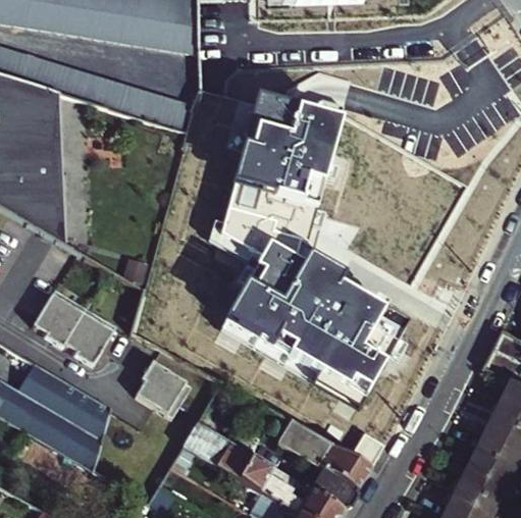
[(0,0),(0,21),(198,54),(198,27),(197,0),(0,0)]
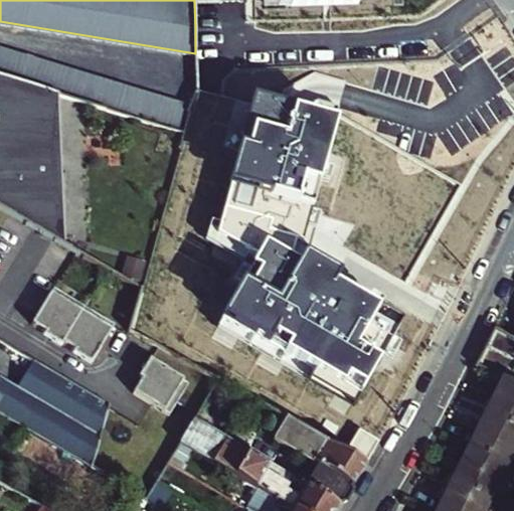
[(0,73),(112,109),(184,131),(188,116),(190,104),(0,45),(0,73)]
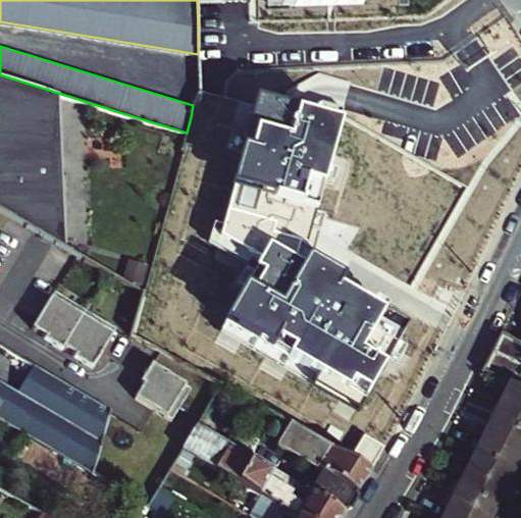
[(0,205),(66,247),(113,110),(0,74),(0,205)]
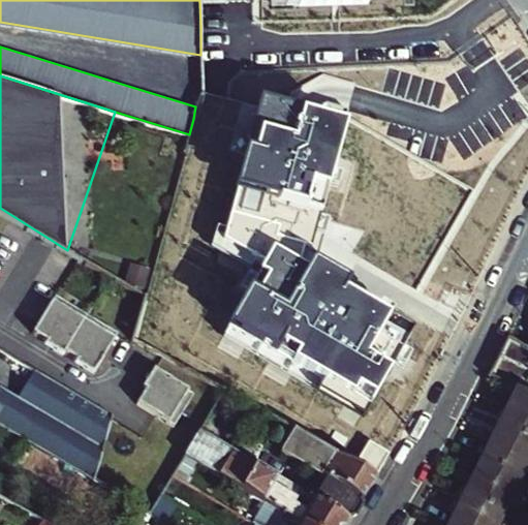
[(342,128),(259,105),(221,242),(262,265),(226,329),(367,408),(410,333),(303,271),(342,128)]
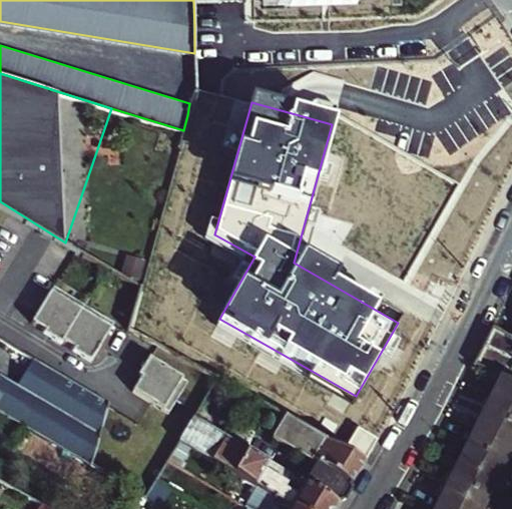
[(60,340),(74,349),(74,348),(80,352),(78,355),(86,361),(111,323),(53,285),(30,321),(45,330),(52,333),(49,337),(59,343),(60,340)]
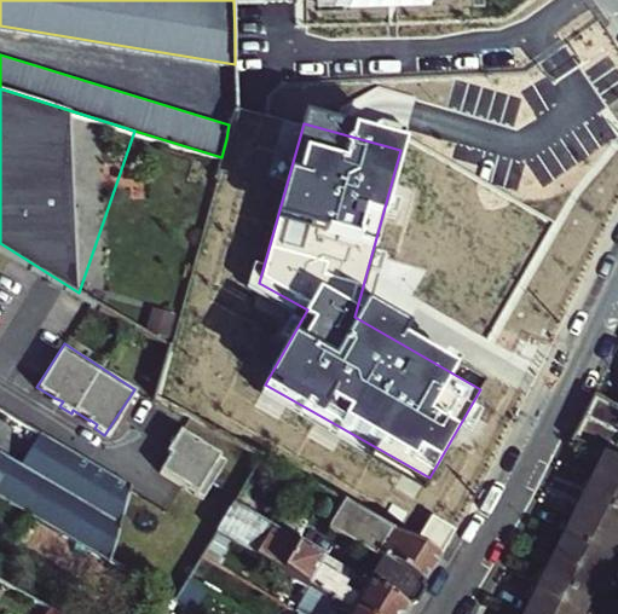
[(617,404),(593,391),(572,434),(605,451),(610,453),(617,438),(617,404)]
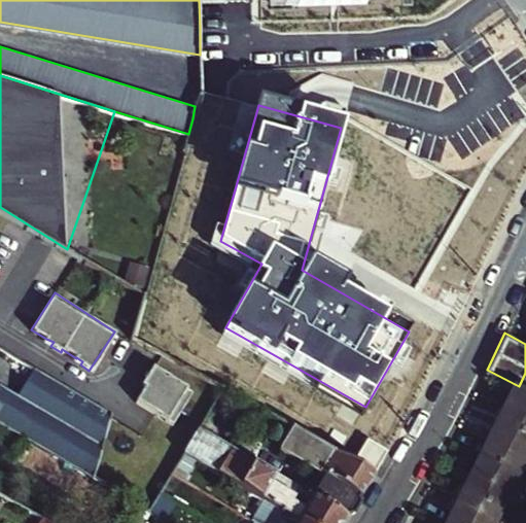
[(145,386),(144,385),(135,401),(172,423),(191,391),(151,367),(145,378),(149,380),(145,386)]
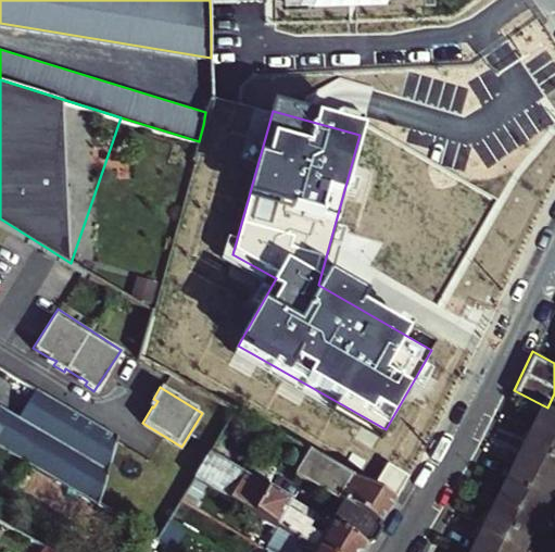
[(0,443),(29,462),(93,501),(100,504),(117,440),(37,390),(20,418),(0,405),(0,443)]
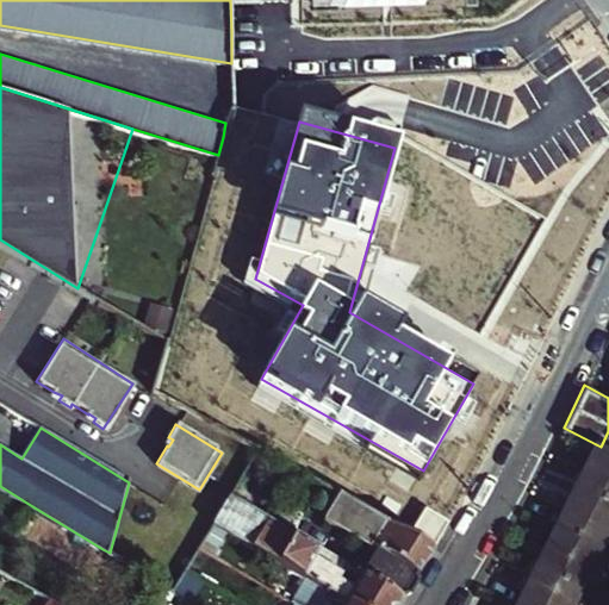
[(575,486),(608,503),(608,450),(601,447),(596,444),(575,486)]
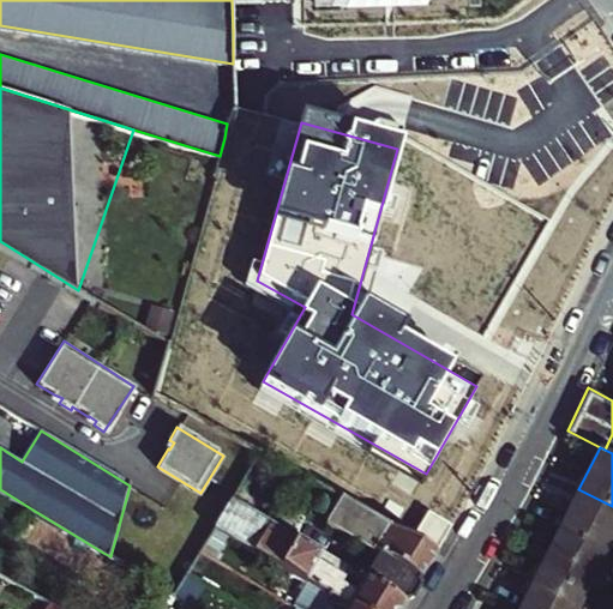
[(559,529),(604,550),(612,531),(612,506),(578,489),(559,529)]
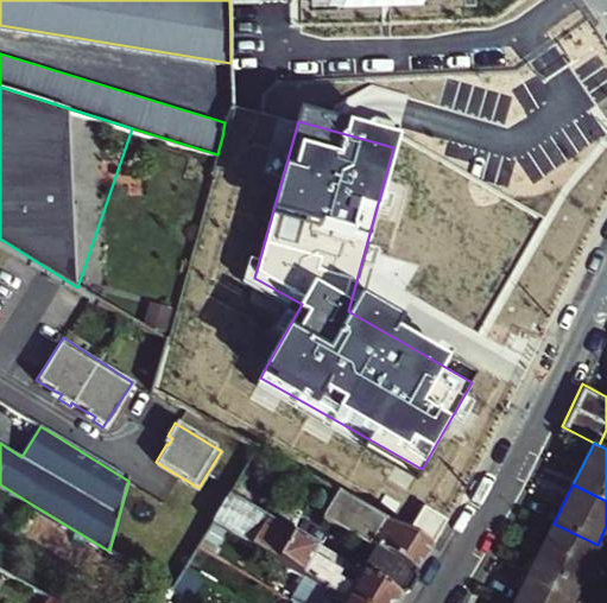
[(317,548),(231,496),(214,524),(290,567),(304,576),(351,602),(398,602),(432,547),(329,490),(324,499),(333,503),(324,519),(375,550),(361,573),(346,565),(347,562),(320,546),(317,548)]
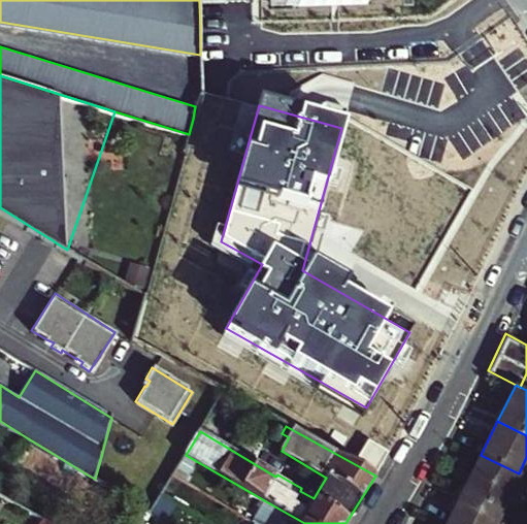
[(53,523),(58,523),(89,476),(28,438),(10,467),(25,475),(8,500),(30,512),(53,523)]
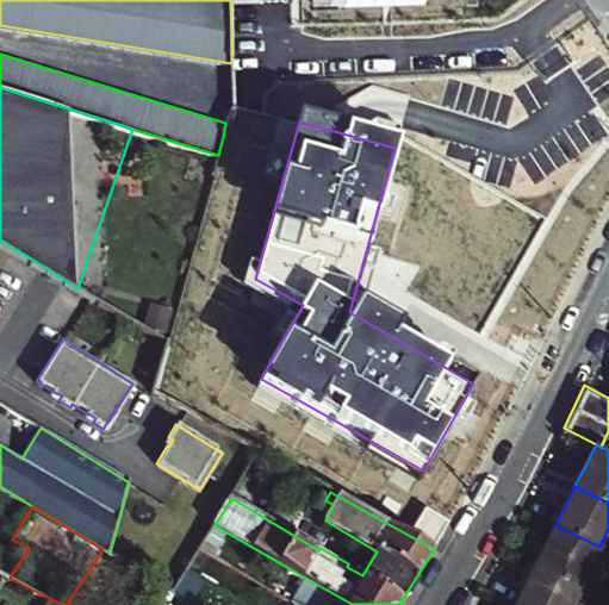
[(436,544),(451,522),(427,507),(412,530),(436,544)]
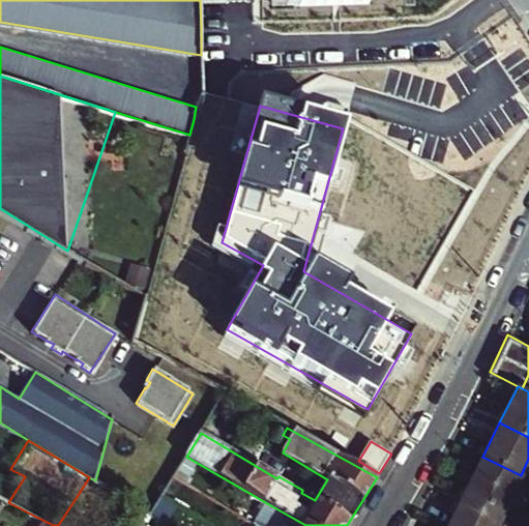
[(521,475),(482,457),(466,491),(504,510),(521,475)]
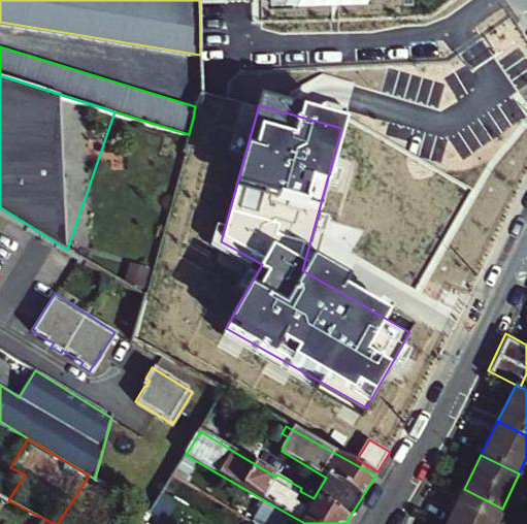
[(464,489),(447,523),(494,523),(502,509),(464,489)]
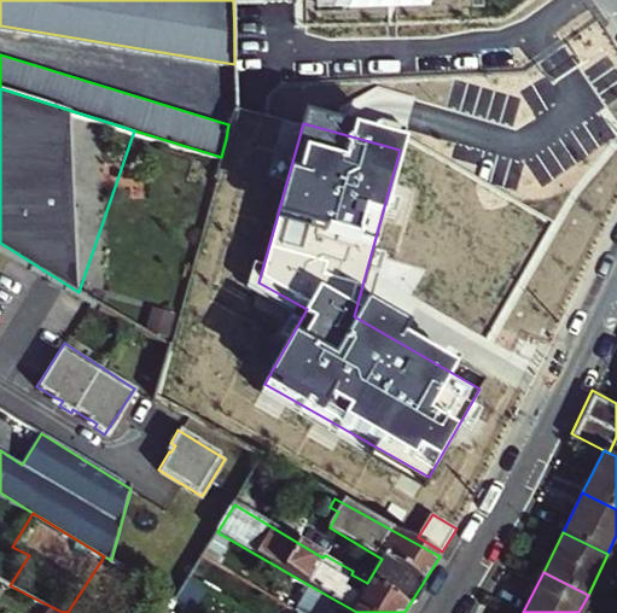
[(303,597),(309,585),(295,577),(289,589),(303,597)]
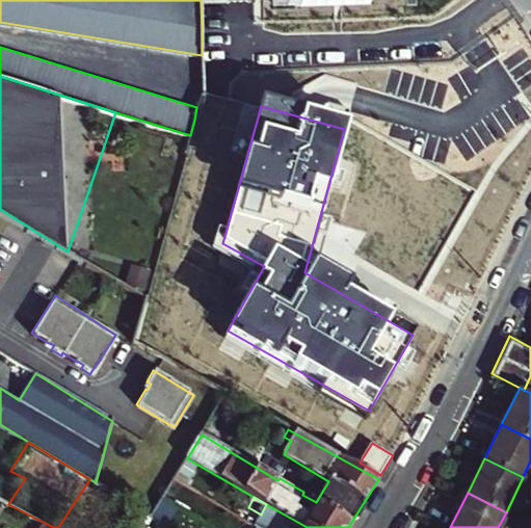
[(279,527),(307,527),(266,504),(261,515),(260,517),(279,527)]
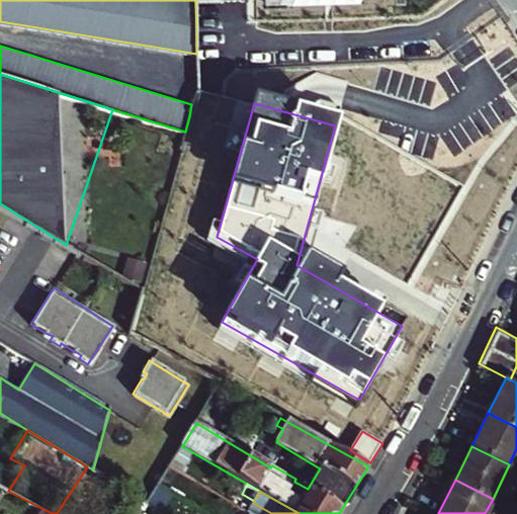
[(52,513),(29,502),(21,513),(52,513)]
